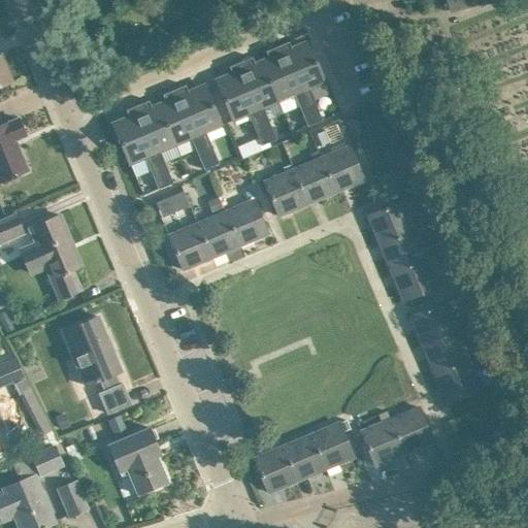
[(326,83),(308,39),(290,46),(298,66),(292,69),(296,79),(290,83),(295,95),(307,126),(322,121),(309,89),(326,83)]
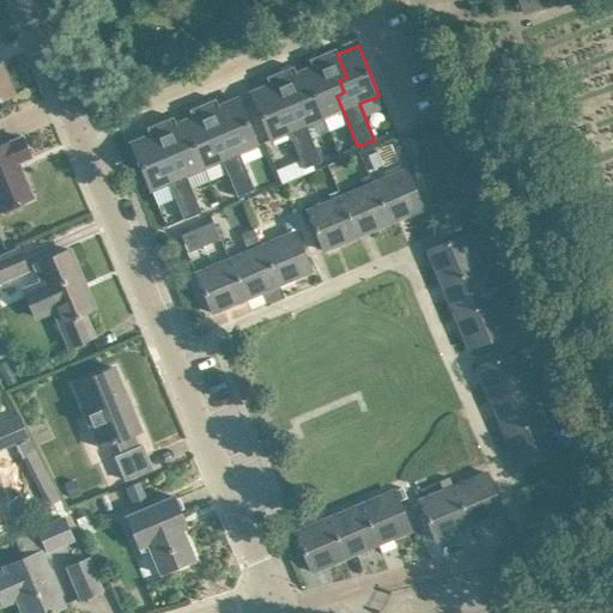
[(346,77),(337,54),(335,49),(309,60),(311,65),(303,68),(325,117),(343,110),(337,96),(344,92),(339,80),(346,77)]
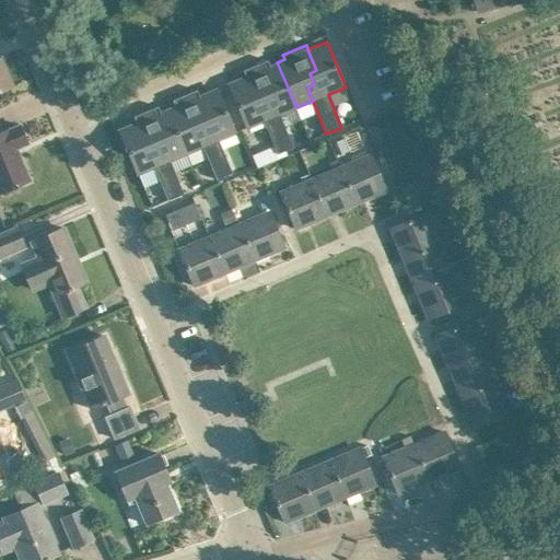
[(12,84),(6,69),(1,58),(2,58),(1,57),(0,57),(0,90),(13,85),(13,84),(12,84)]
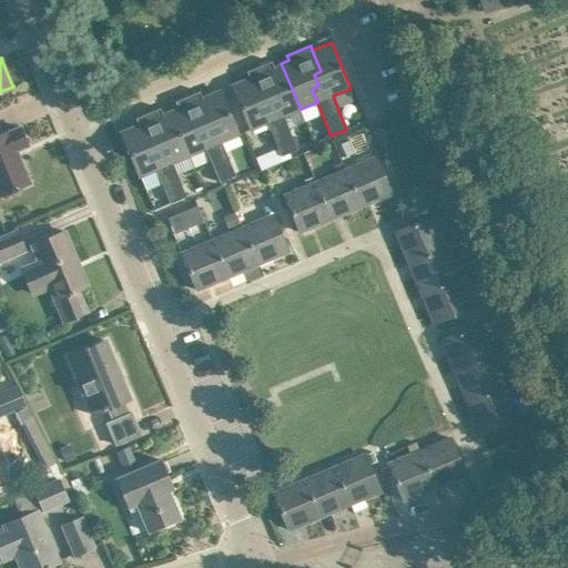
[(301,109),(281,63),(273,67),(271,62),(246,72),(249,78),(257,99),(264,95),(269,108),(279,104),(283,117),(301,109)]
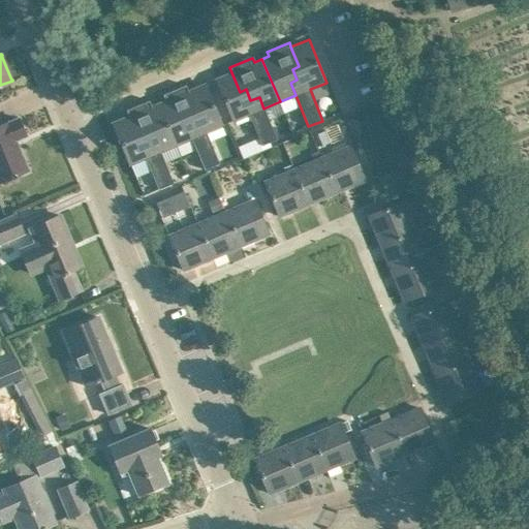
[(263,109),(259,97),(250,100),(246,89),(240,92),(231,72),(215,80),(232,121),(249,114),(262,146),(277,139),(263,109)]
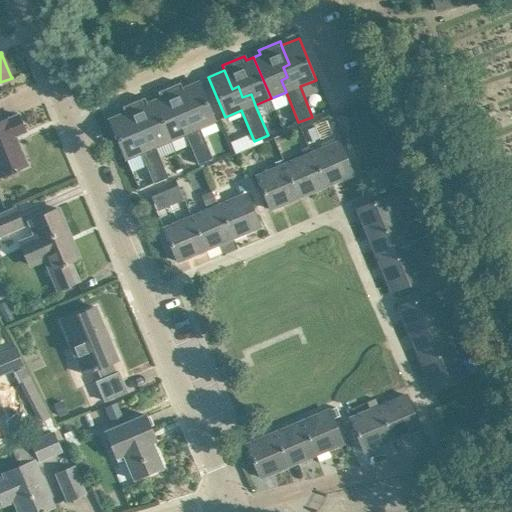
[(216,122),(199,80),(181,87),(189,107),(183,109),(187,119),(181,122),(186,134),(198,165),(212,159),(200,129),(216,122)]
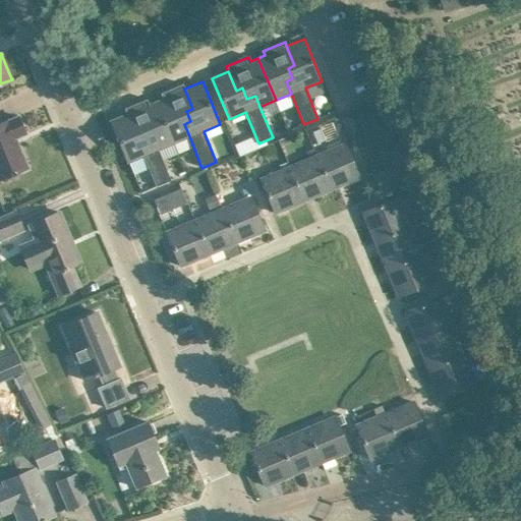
[(192,109),(184,89),(183,84),(161,94),(163,99),(156,101),(174,143),(189,136),(184,124),(190,121),(186,111),(192,109)]
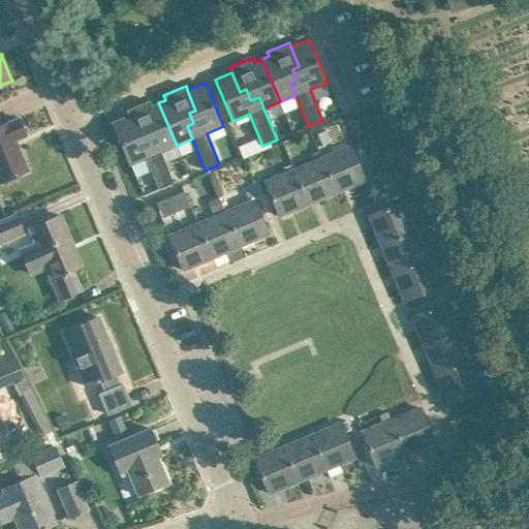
[(177,146),(158,102),(151,105),(149,101),(126,111),(128,116),(136,135),(143,133),(147,144),(156,141),(160,152),(177,146)]
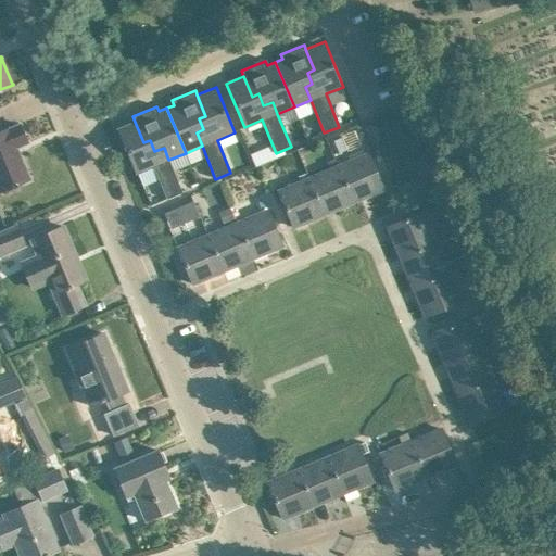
[(168,160),(164,148),(154,151),(150,140),(143,142),(135,122),(117,129),(136,173),(153,166),(167,199),(182,192),(168,160)]
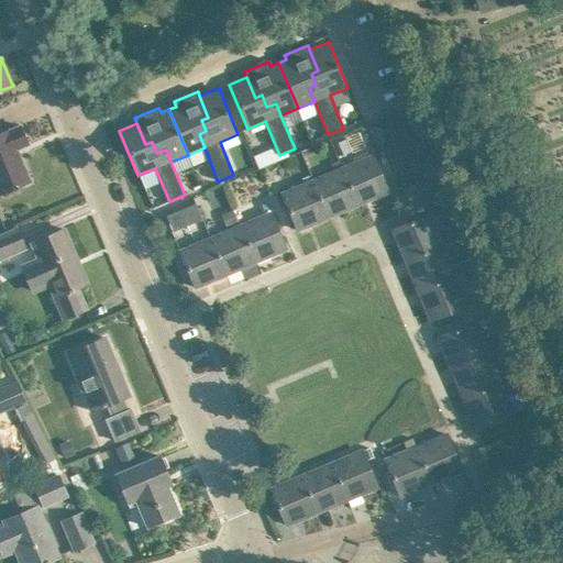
[(0,194),(17,187),(30,181),(19,156),(17,157),(13,151),(28,144),(20,125),(0,133),(0,194)]
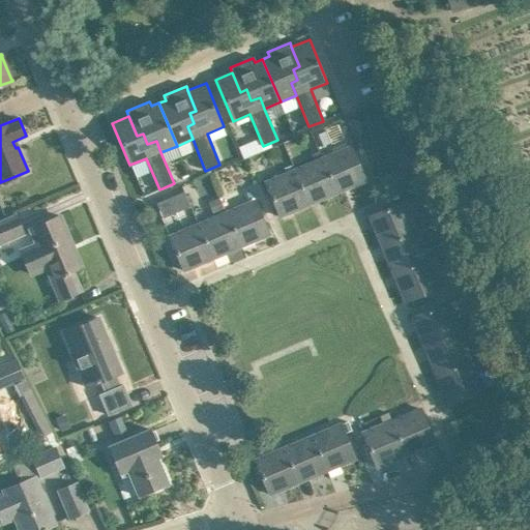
[(345,123),(336,126),(342,139),(350,135),(345,123)]
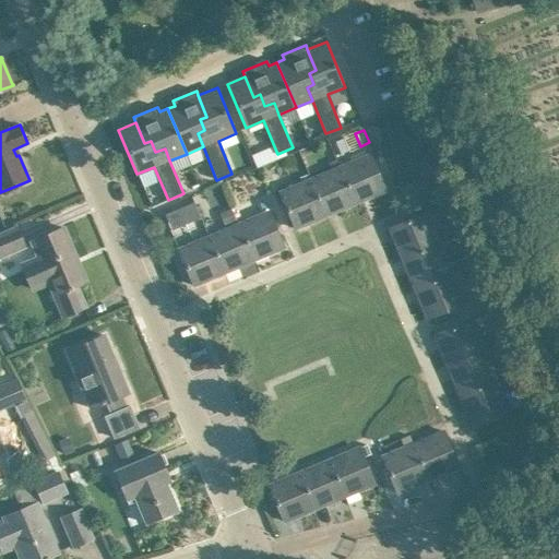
[(361,157),(340,167),(355,203),(385,190),(370,154),(369,154),(366,146),(358,150),(361,157)]
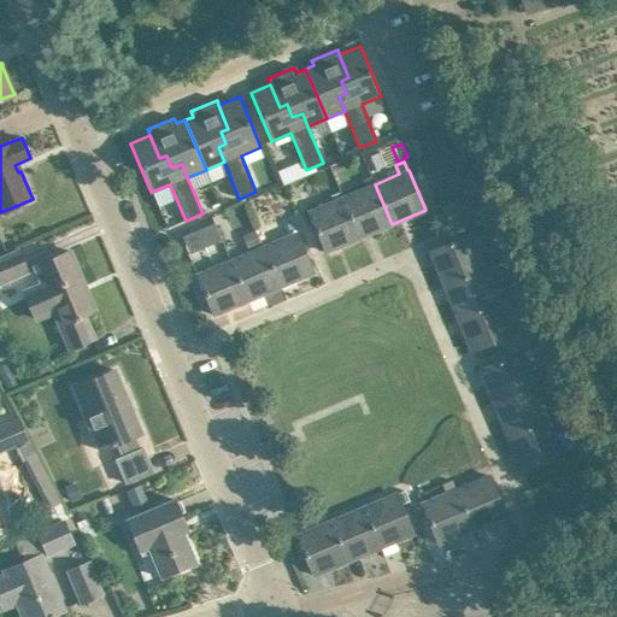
[(358,238),(392,224),(375,184),(374,184),(370,176),(362,180),(364,188),(342,198),(341,198),(358,238)]
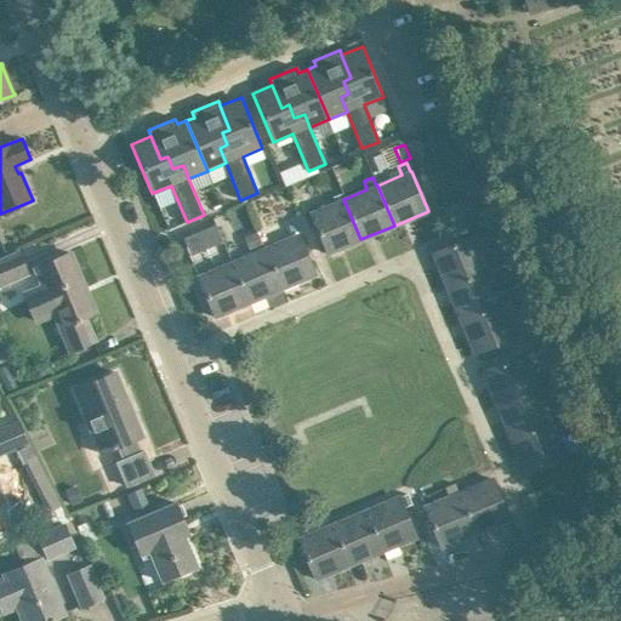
[(311,214),(328,254),(360,239),(343,199),(345,199),(341,192),(332,197),(335,203),(311,214)]
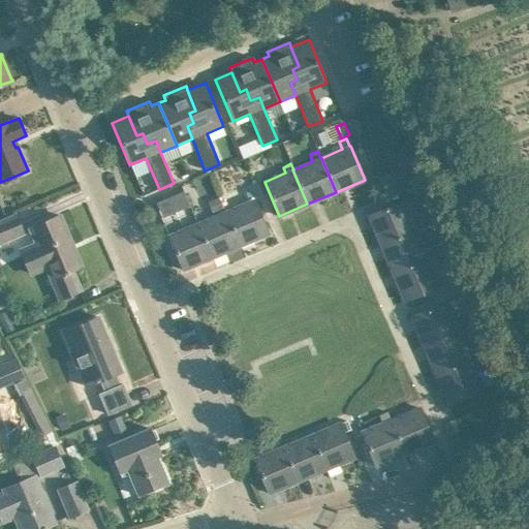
[(241,194),(245,205),(226,212),(240,246),(269,234),(254,200),(250,190),(241,194)]
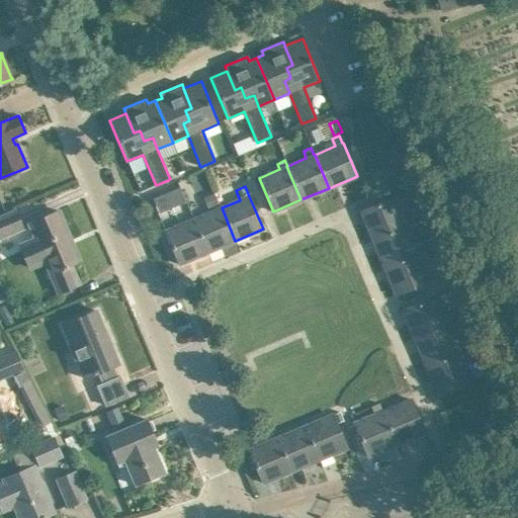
[(411,191),(403,195),(408,208),(417,205),(411,191)]
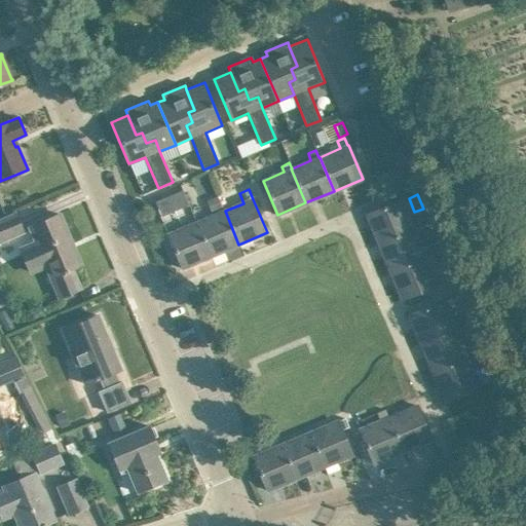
[(379,242),(413,228),(401,199),(367,214),(379,242)]
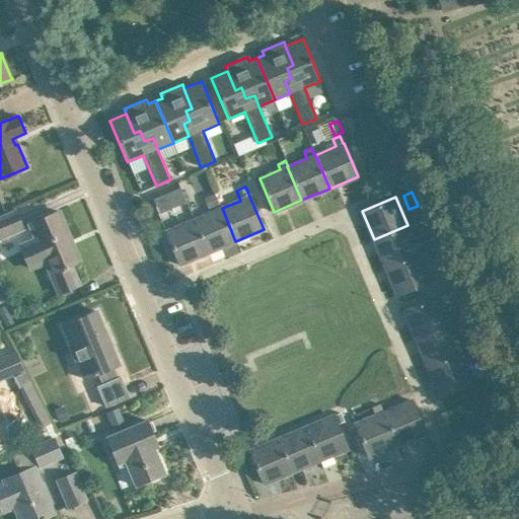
[(208,253),(235,241),(222,208),(194,220),(208,253)]
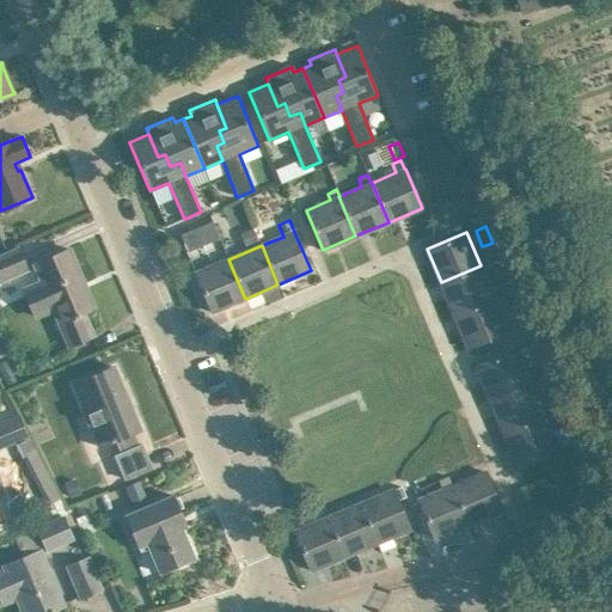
[(54,312),(59,324),(68,347),(92,336),(83,313),(93,308),(68,249),(34,264),(40,279),(20,287),(35,319),(54,312)]
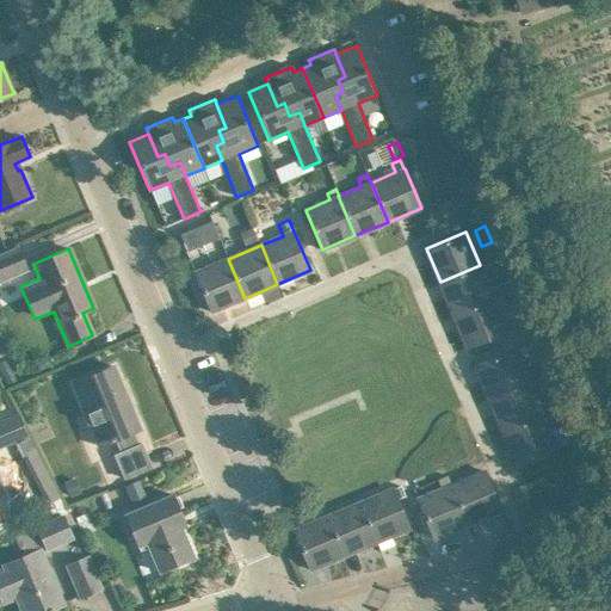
[(18,253),(0,260),(0,281),(26,270),(18,253)]
